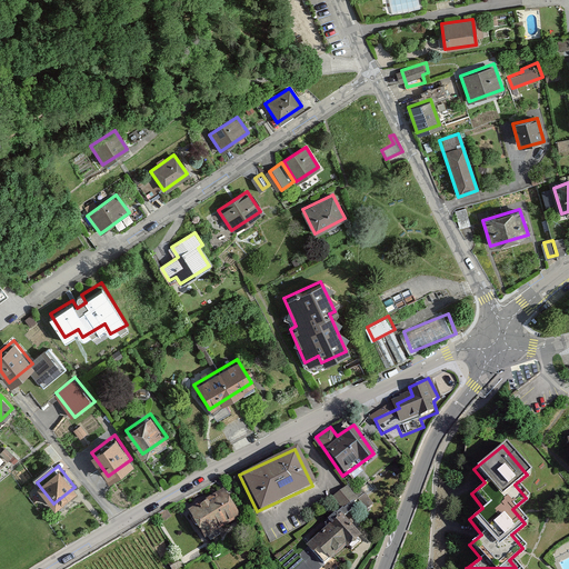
[(336,493),(345,509),(361,499),(352,483),(336,493)]
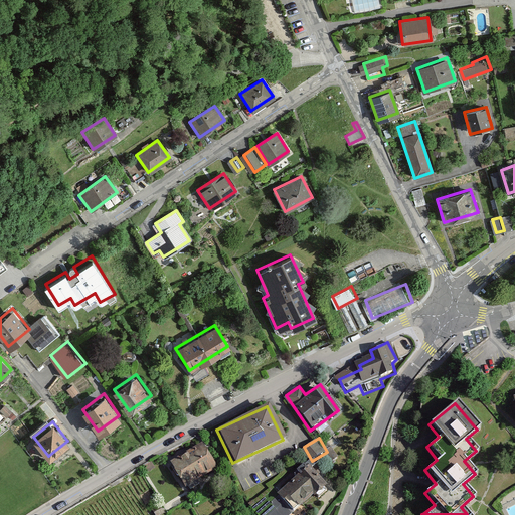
[(205,445),(173,463),(186,487),(219,468),(205,445)]
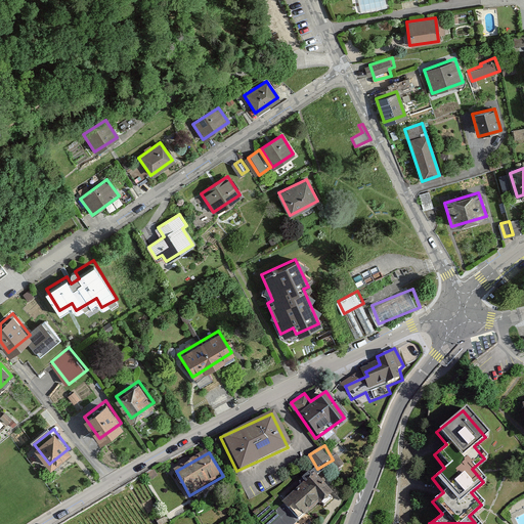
[(281,500),(298,520),(329,494),(313,475),(281,500)]
